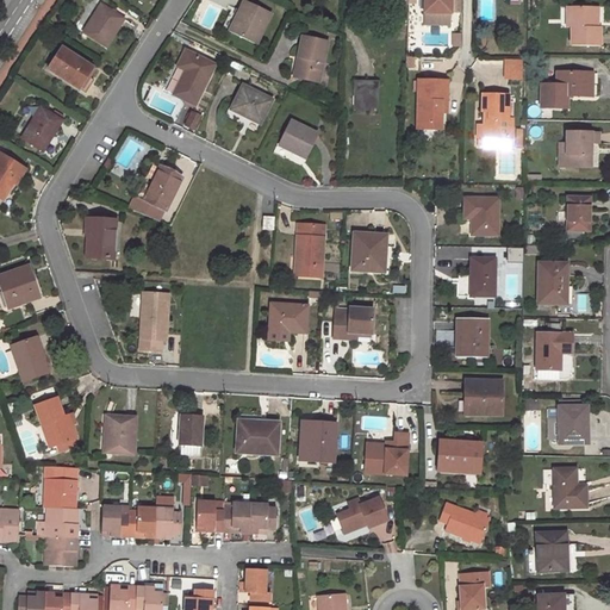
[(242,11),(231,31),(257,44),(272,13),(247,0),(242,11)]
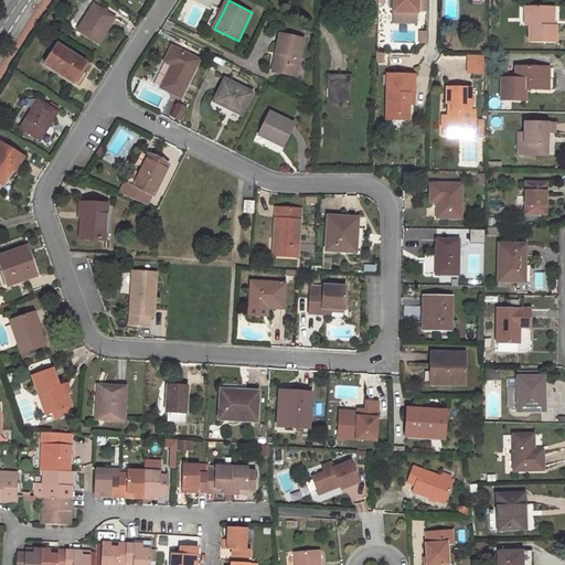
[(388,0),(390,1),(394,1),(393,23),(416,24),(416,0),(388,0)]
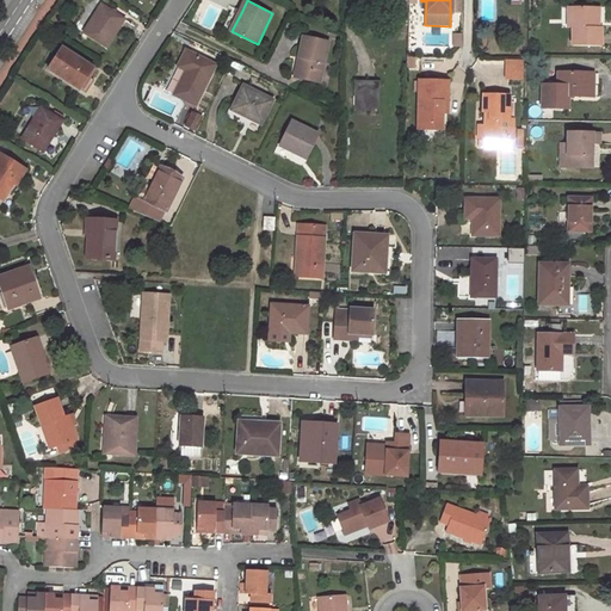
[(106,47),(123,20),(100,6),(84,32),(106,47)]
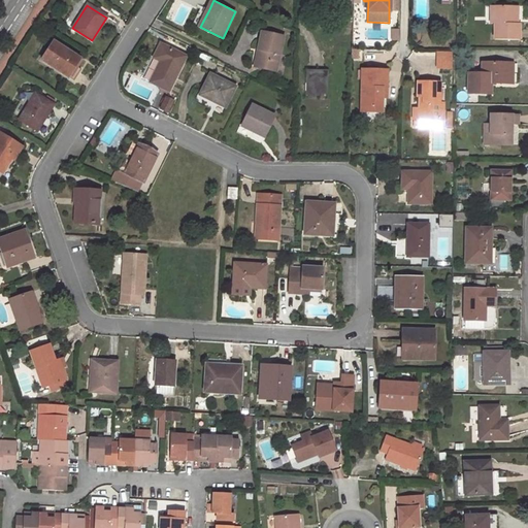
[(202,5),(194,24),(200,27),(209,9),(202,5)]
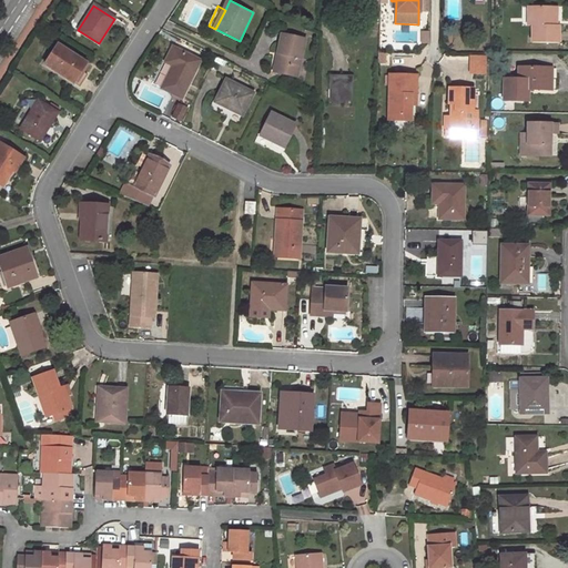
[(557,43),(558,26),(555,27),(555,8),(531,7),(531,42),(557,43)]
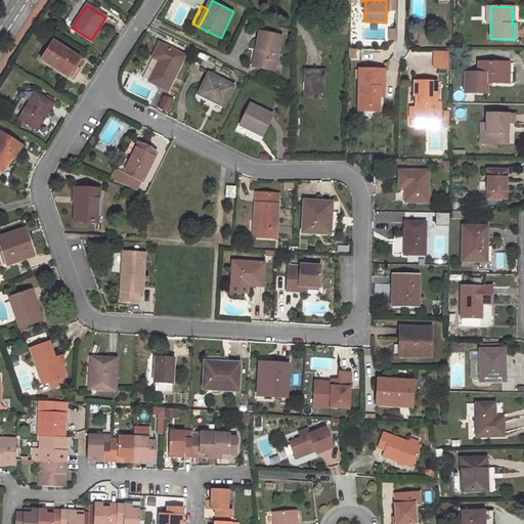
[(275,72),(282,37),(259,32),(256,48),(260,48),(256,69),(275,72)]
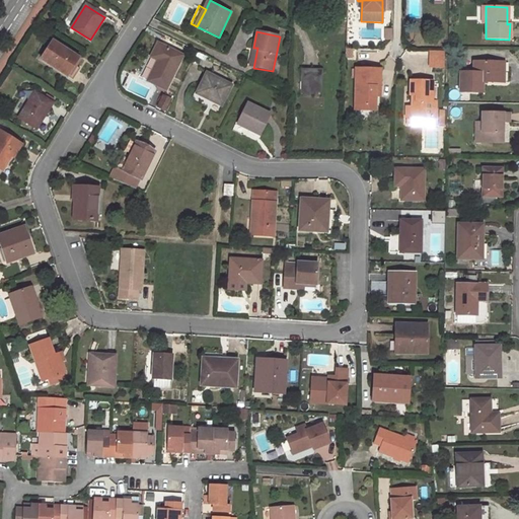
[(72,80),(80,69),(74,65),(78,59),(53,42),(41,60),(72,80)]
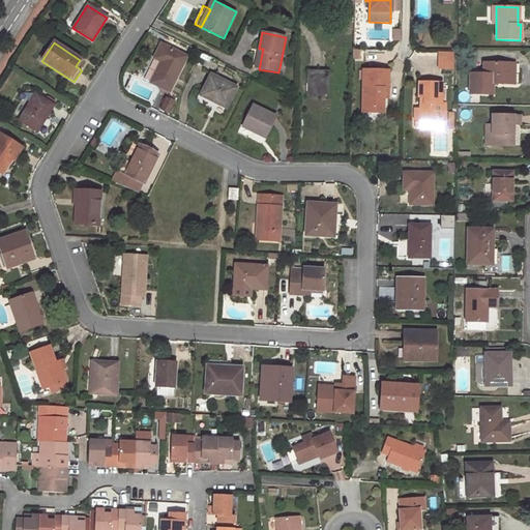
[(169,92),(187,57),(160,45),(154,59),(160,62),(150,83),(169,92)]
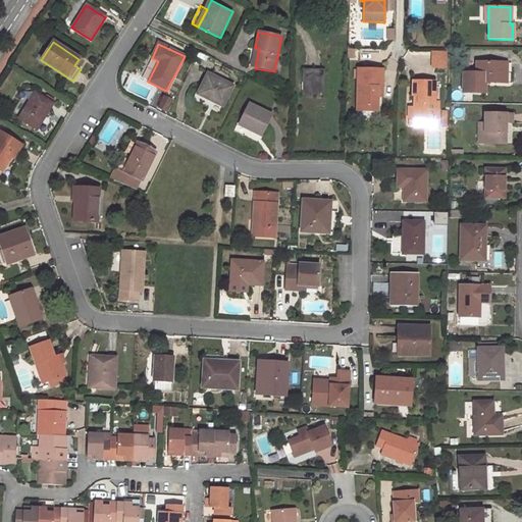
[(448,63),(448,49),(438,48),(437,63),(448,63)]
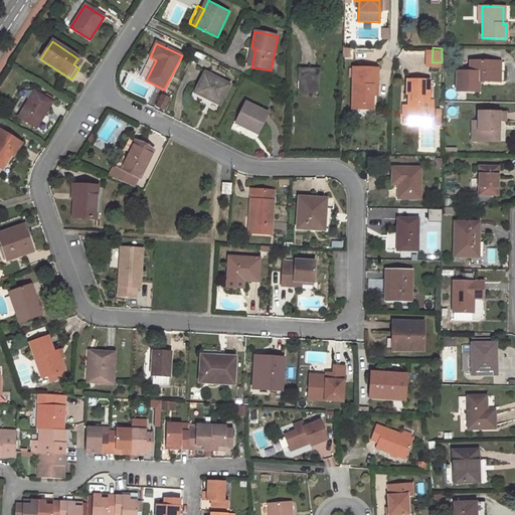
[(470,72),(457,72),(456,91),(479,92),(479,81),(496,82),(496,62),(470,62),(470,72)]
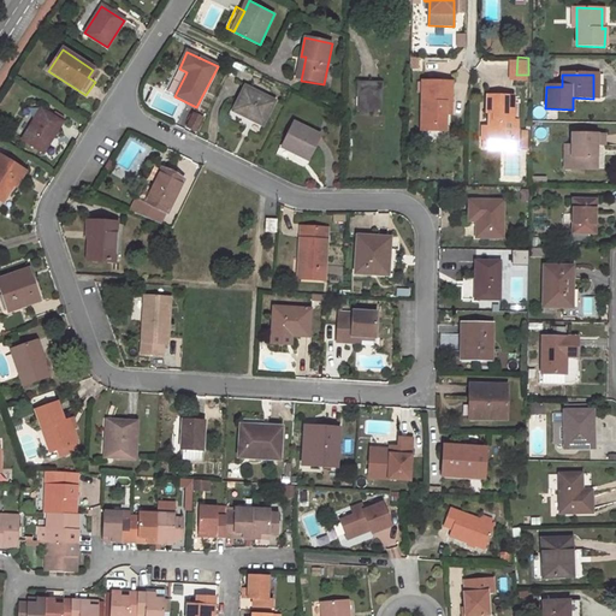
[(450,81),(421,80),(420,113),(420,122),(431,123),(431,130),(443,131),(444,113),(444,101),(449,101),(450,81)]
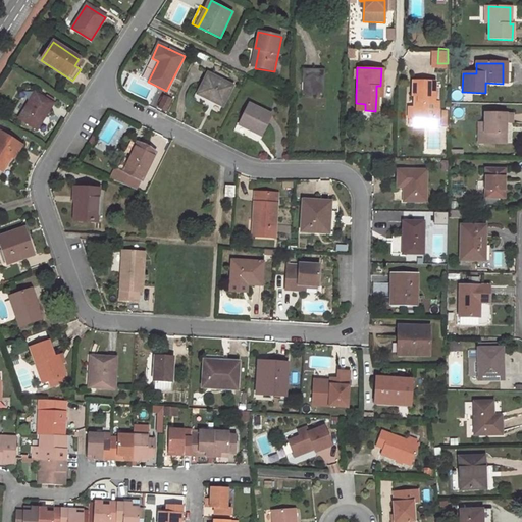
[(324,97),(324,69),(302,68),(302,96),(324,97)]
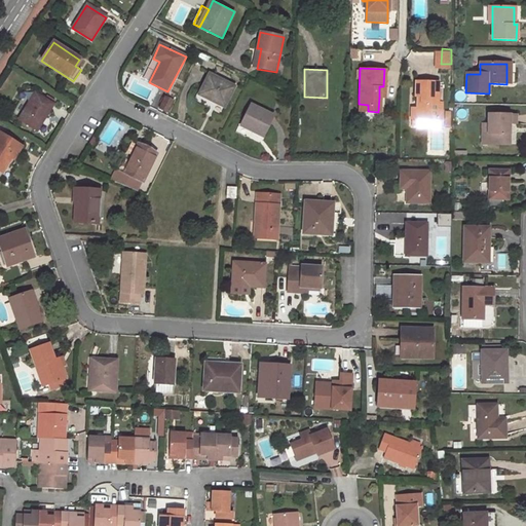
[(224,107),(234,87),(210,74),(199,95),(224,107)]
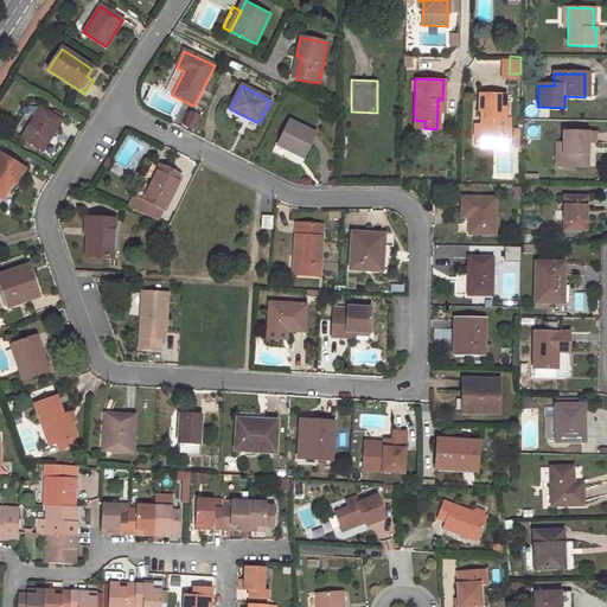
[(479,91),(479,109),(481,109),(481,122),(474,122),(474,133),(480,134),(502,135),(509,135),(509,116),(504,115),(505,93),(479,91)]
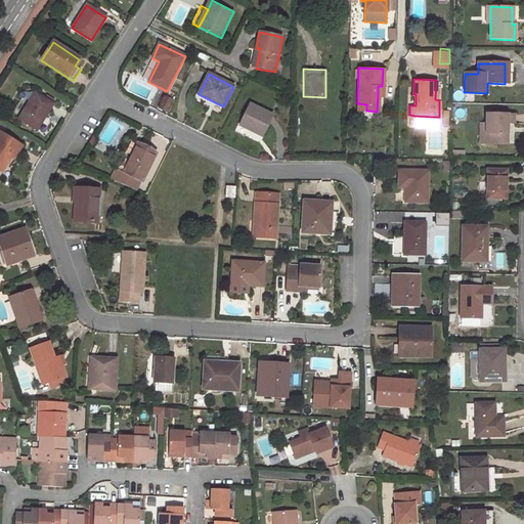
[(37,131),(53,104),(34,93),(17,119),(37,131)]
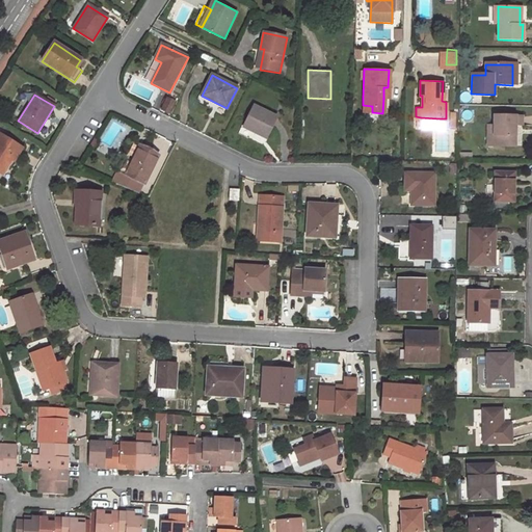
[(266,138),(276,117),(254,106),(243,127),(266,138)]
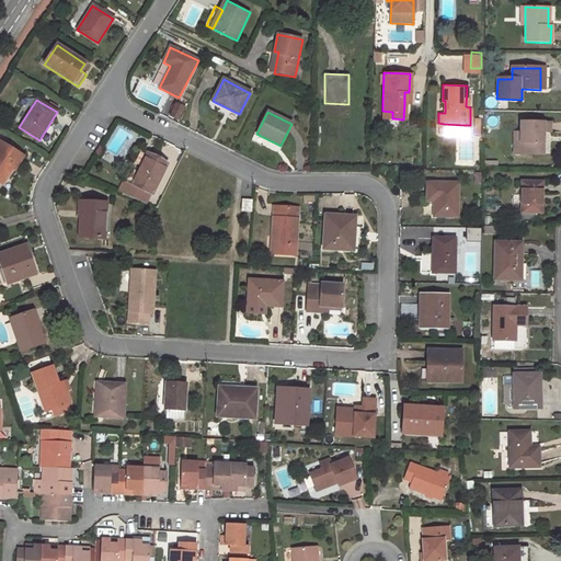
[(546,122),(521,122),(521,132),(519,153),(542,155),(542,132),(546,132),(546,122)]
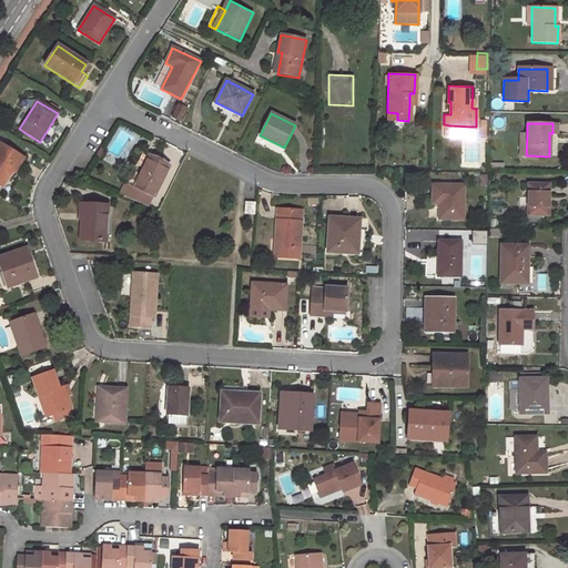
[(19,148),(4,140),(2,143),(16,152),(19,148)]
